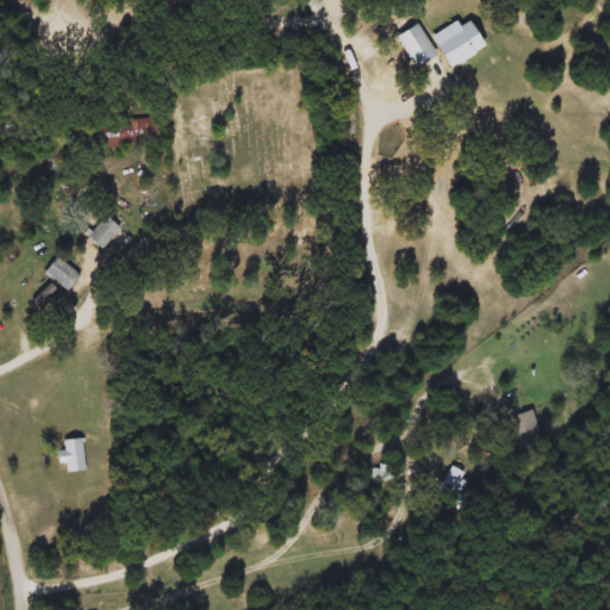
[(397,36),(418,24),(427,39),(455,23),(458,27),(467,23),(483,50),(447,70),(439,55),(415,69),(397,36)]
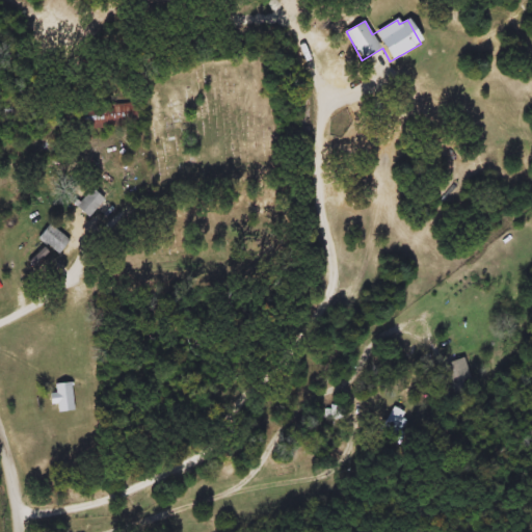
[(76,207),(91,188),(105,201),(89,219),(76,207)]
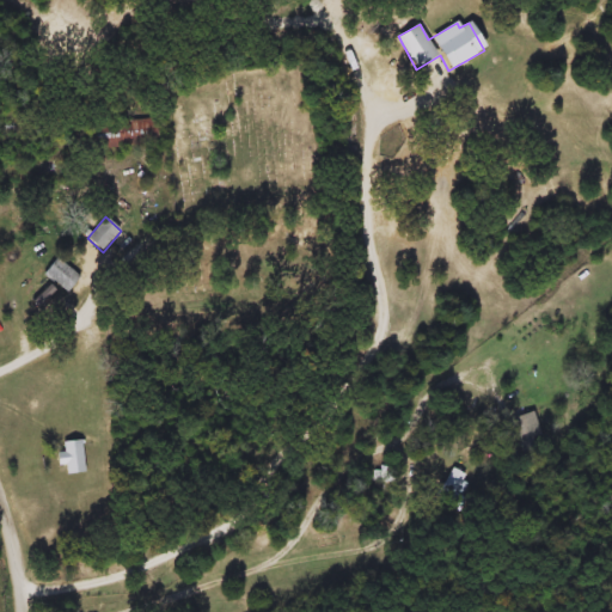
[(81,277),(68,294),(43,275),(56,258),(81,277)]
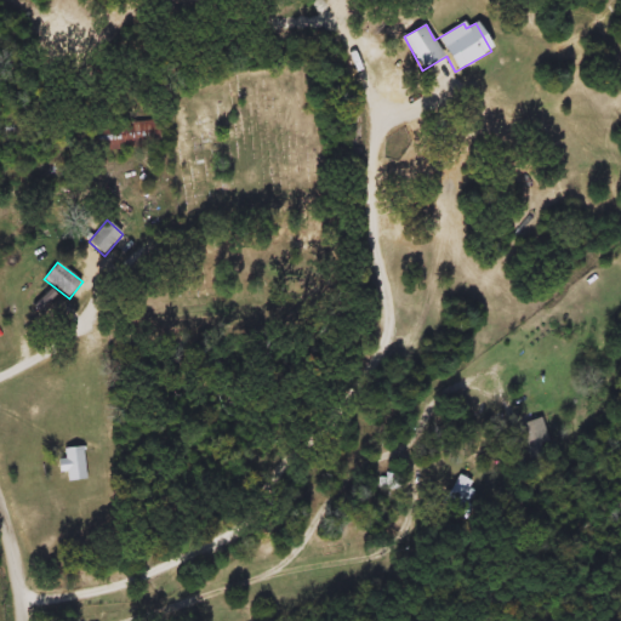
[(522,446),(516,428),(537,420),(543,439),(522,446)]
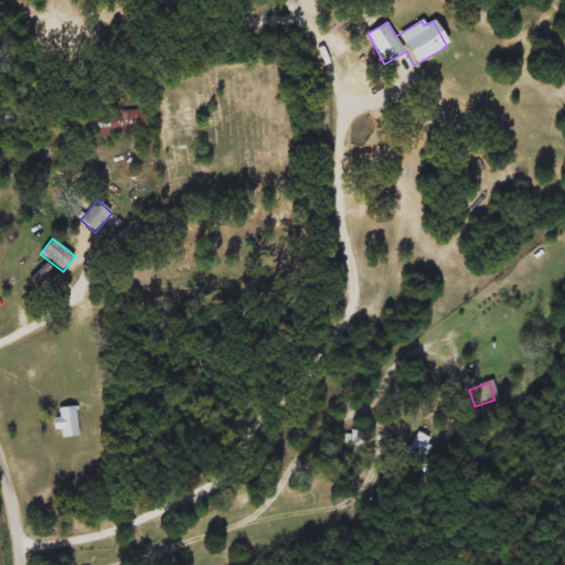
[(61,438),(56,408),(74,406),(78,436),(61,438)]
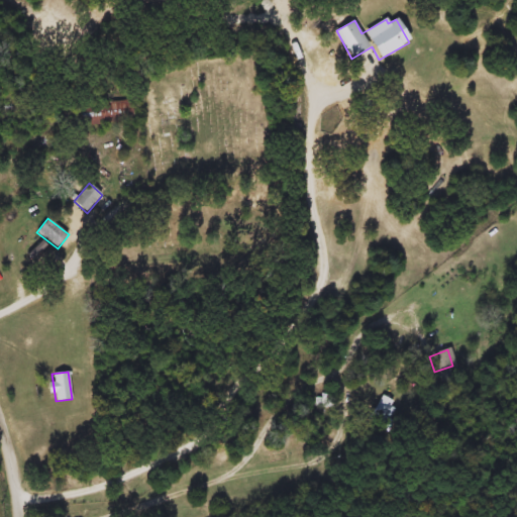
[(398,403),(385,429),(372,423),(385,396),(398,403)]
